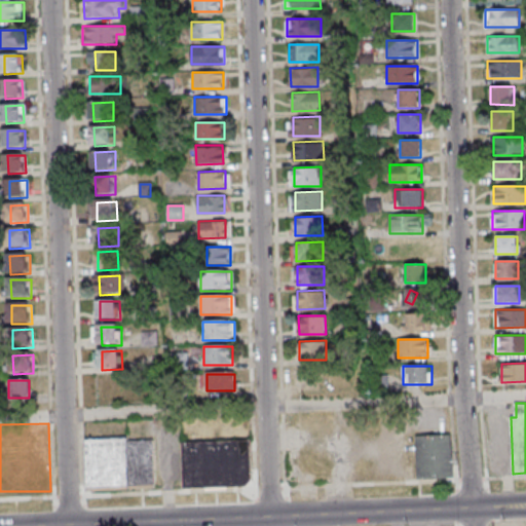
[(415,436),(416,479),(452,479),(452,435),(415,436)]
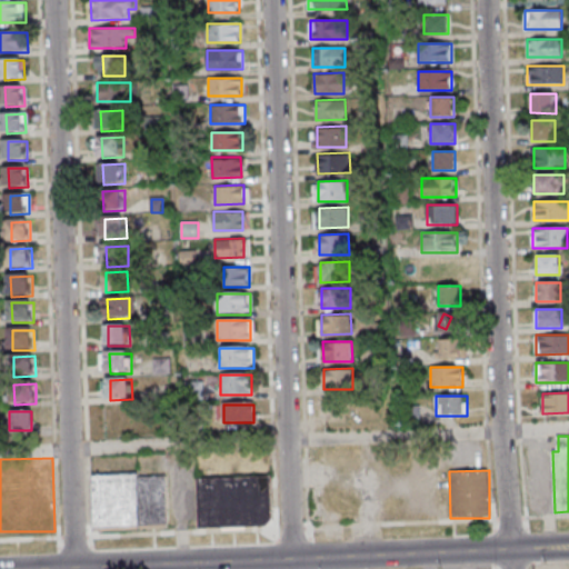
[(168,529),(167,475),(92,476),(93,530),(168,529)]
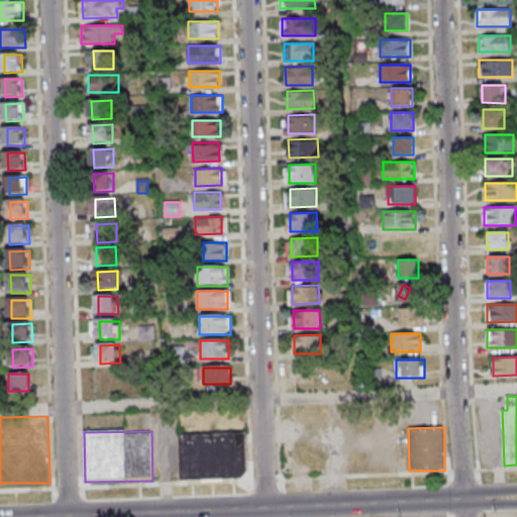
[(183,435),(250,433),(252,473),(246,479),(185,481),(183,435)]
